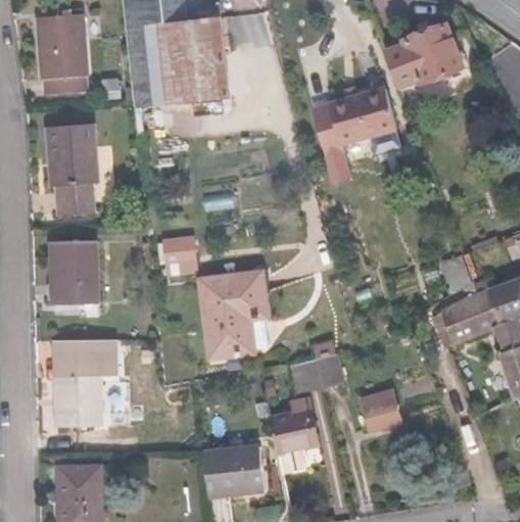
[(187,21),(184,0),(121,0),(124,28),(187,21)]
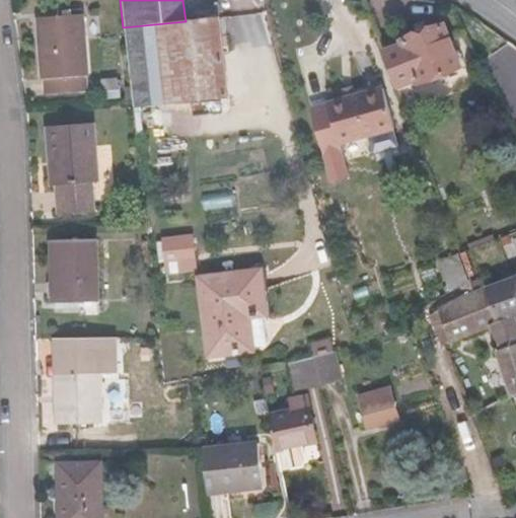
[(35,16),(41,94),(87,90),(81,13),(35,16)]
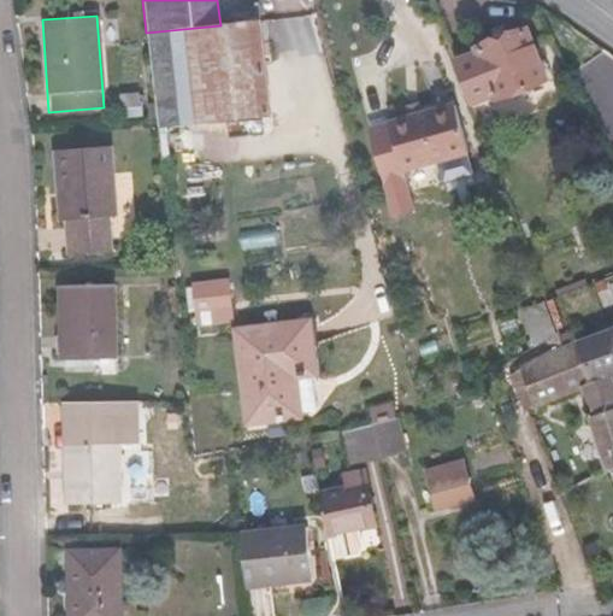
[(269,17),(270,52),(313,51),(312,16),(269,17)]
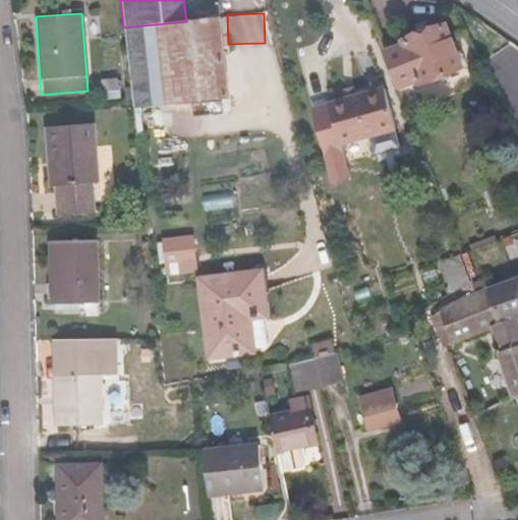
[(123,27),(131,100),(132,105),(229,96),(219,17),(186,21),(123,27)]
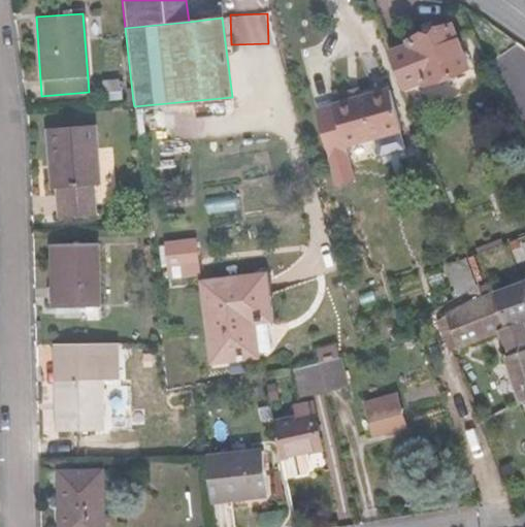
[(407,43),(388,51),(402,90),(423,81),(423,84),(468,66),(463,55),(452,24),(406,40),(407,43)]
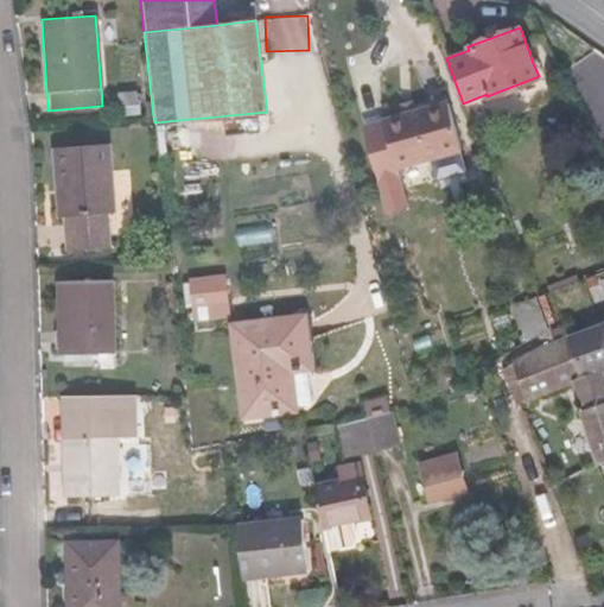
[(382,120),(395,168),(461,149),(447,101),(382,120)]
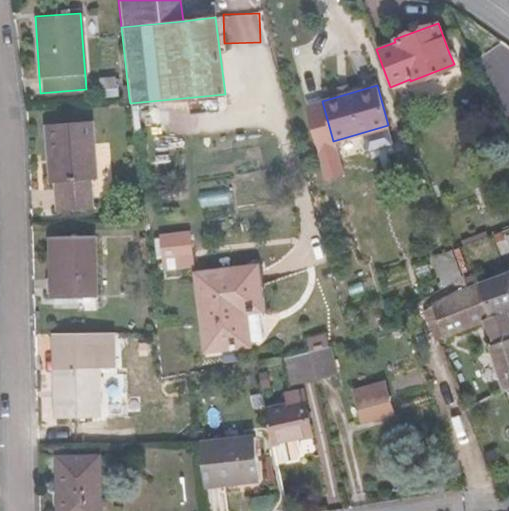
[(53,182),(55,211),(92,208),(90,180),(96,179),(91,120),(45,124),(49,182),(53,182)]
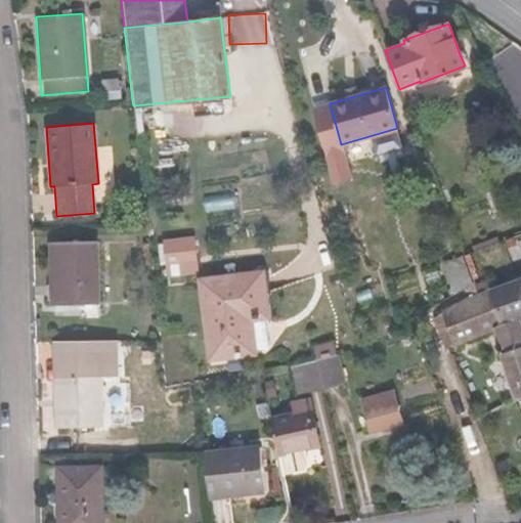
[(196,273),(194,236),(164,236),(165,274),(196,273)]
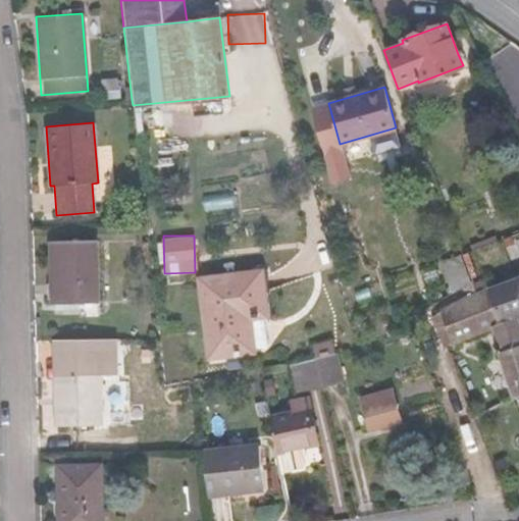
[(51,241),(53,304),(98,302),(96,240),(51,241)]
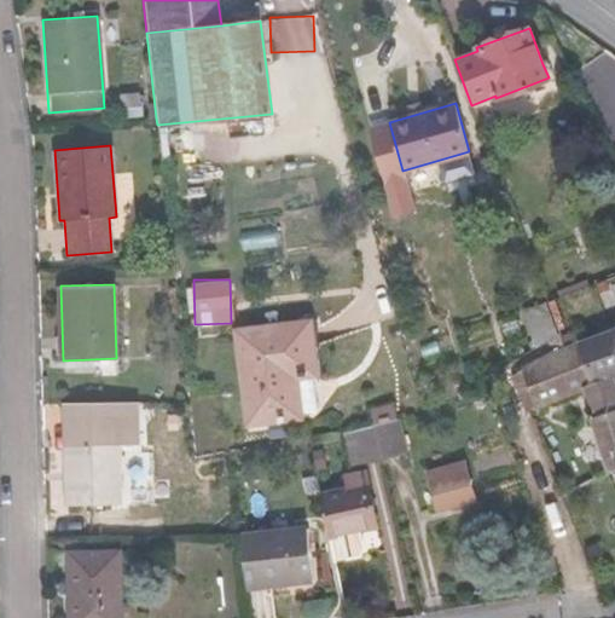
[(521,310),(534,346),(556,333),(545,301),(521,310)]
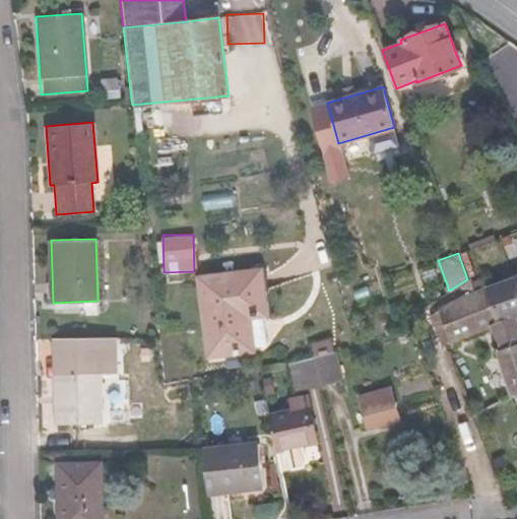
[(246,314),(261,312),(262,311),(257,272),(200,279),(210,353),(250,348),(250,346),(246,314)]
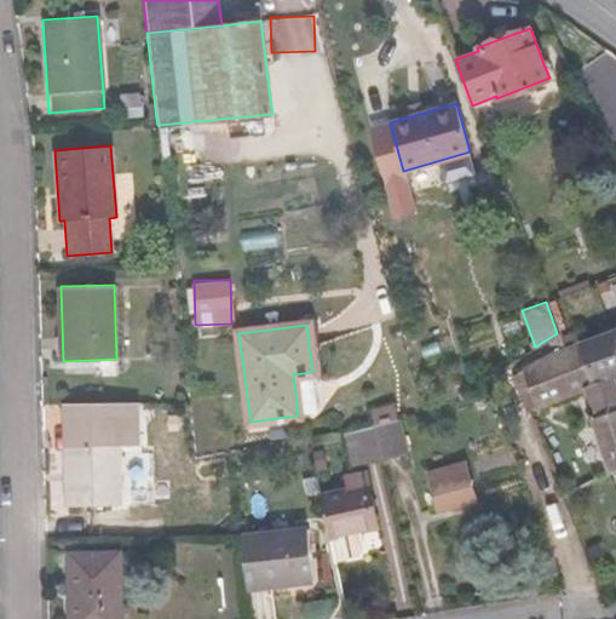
[(615,385),(612,378),(615,376),(615,327),(580,340),(593,382),(583,385),(585,388),(596,416),(615,408),(615,385)]
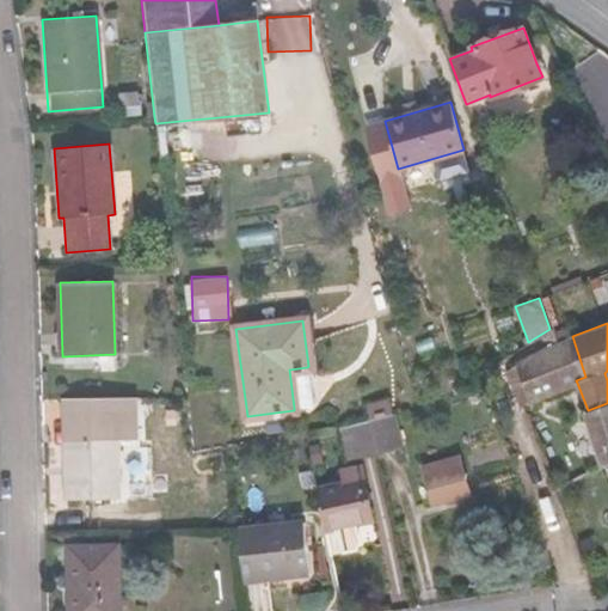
[(572,336),(556,342),(504,370),(520,407),(577,383),(576,380),(585,377),(572,336)]
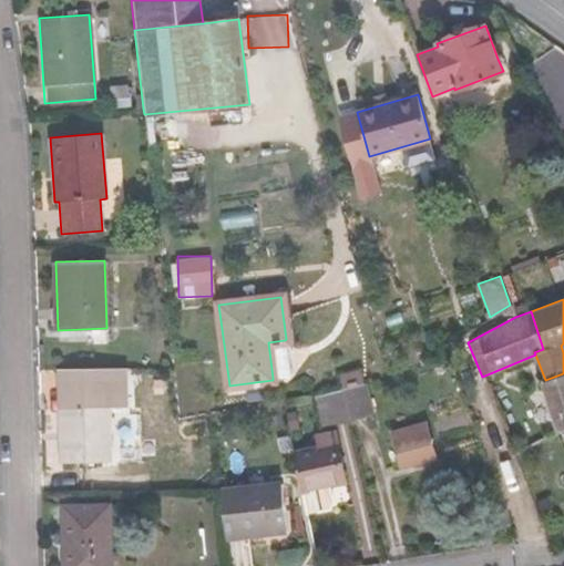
[(289,376),(285,340),(268,342),(273,378),(289,376)]
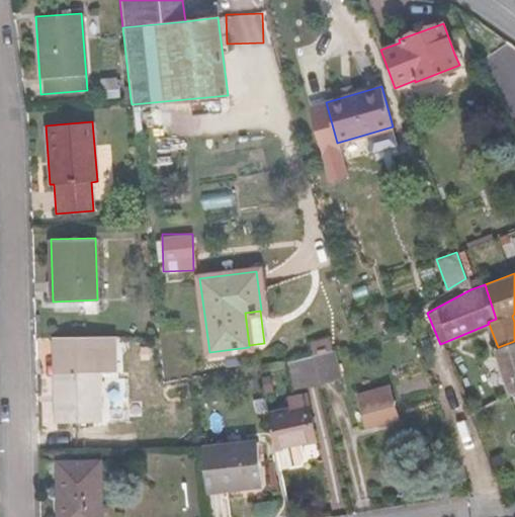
[(113,336),(53,337),(55,423),(100,422),(98,372),(114,371),(113,336)]
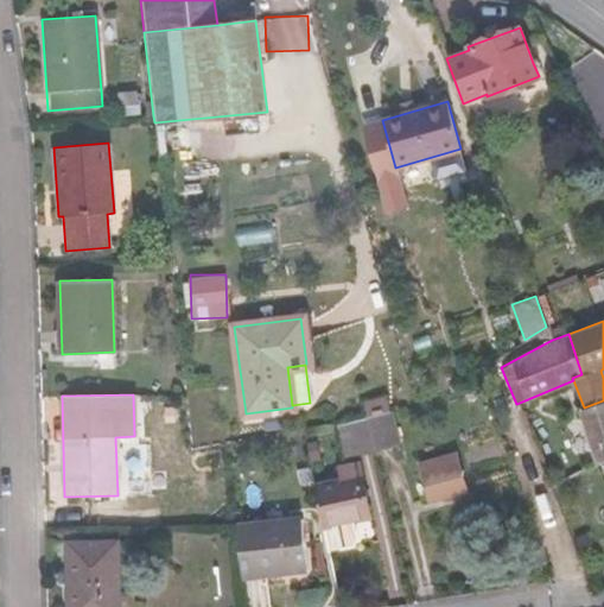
[(603,400),(584,408),(580,409),(596,465),(603,461),(603,400)]
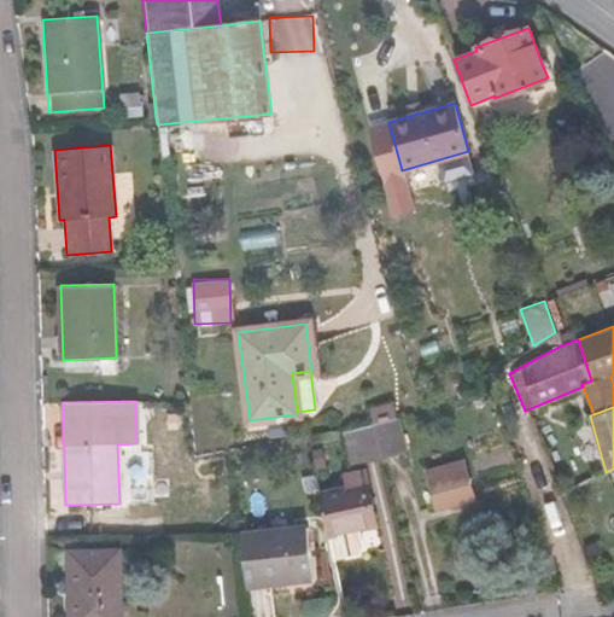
[(397,418),(372,424),(379,455),(404,449),(397,418)]
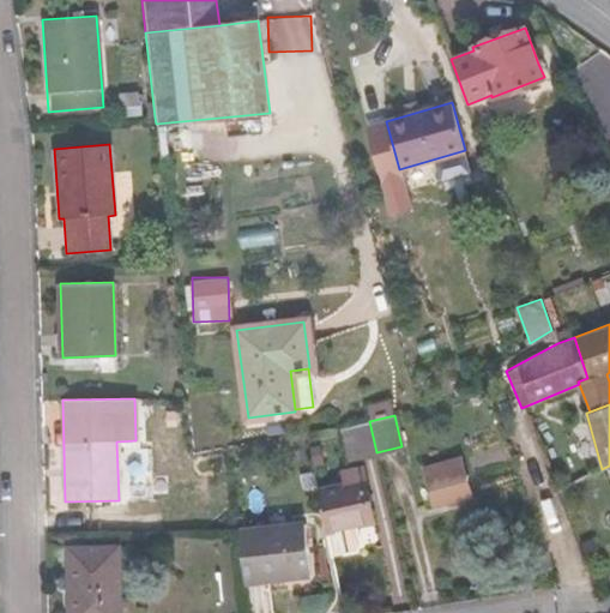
[(376,452),(369,421),(343,425),(351,458),(376,452)]
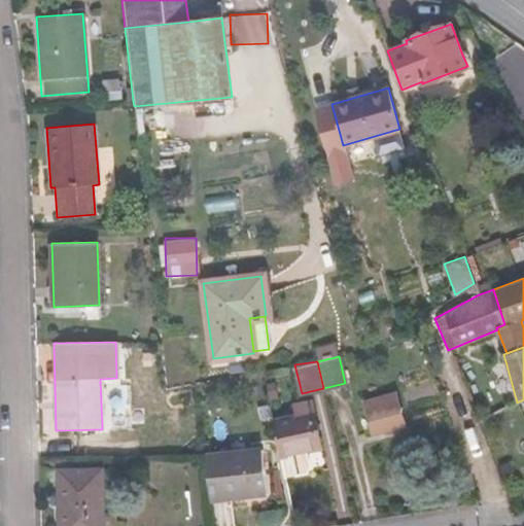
[(302,393),(294,364),(289,365),(297,394),(302,393)]
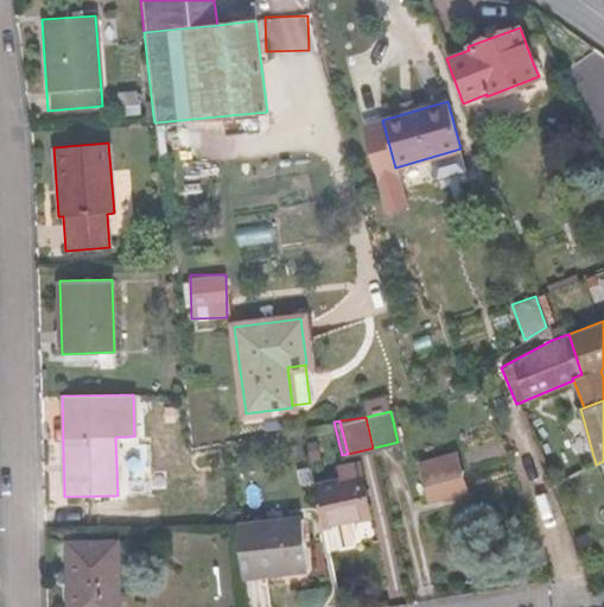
[(418,462),(427,494),(450,488),(447,481),(462,476),(455,453),(418,462)]
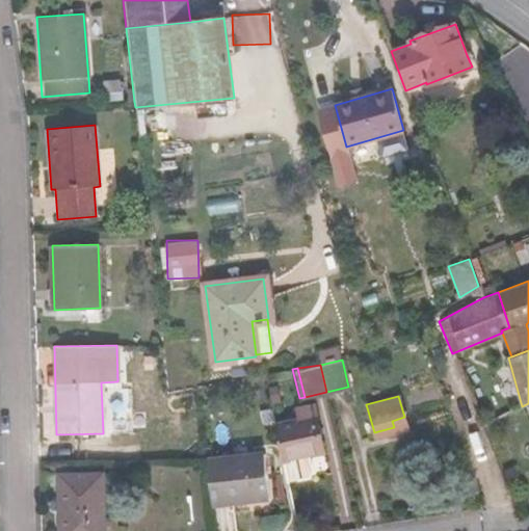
[(296,419),(275,423),(284,459),(288,480),(308,476),(312,471),(309,455),(322,452),(313,403),(294,408),(296,419)]
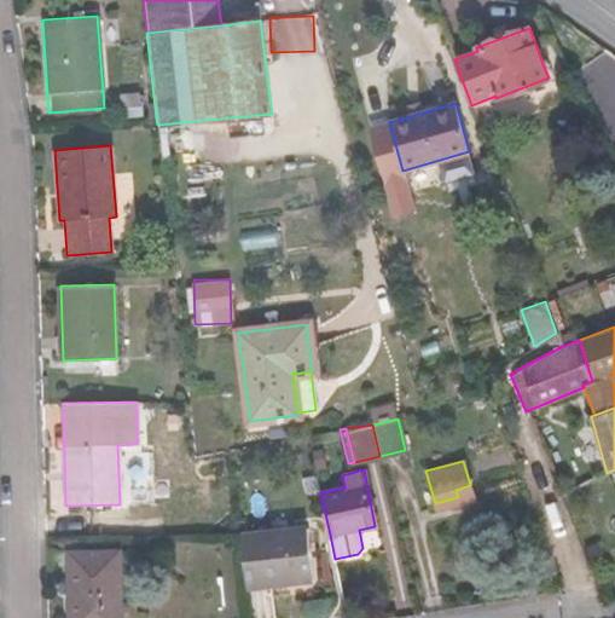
[(458,497),(435,503),(436,510),(474,500),(470,485),(456,490),(458,497)]
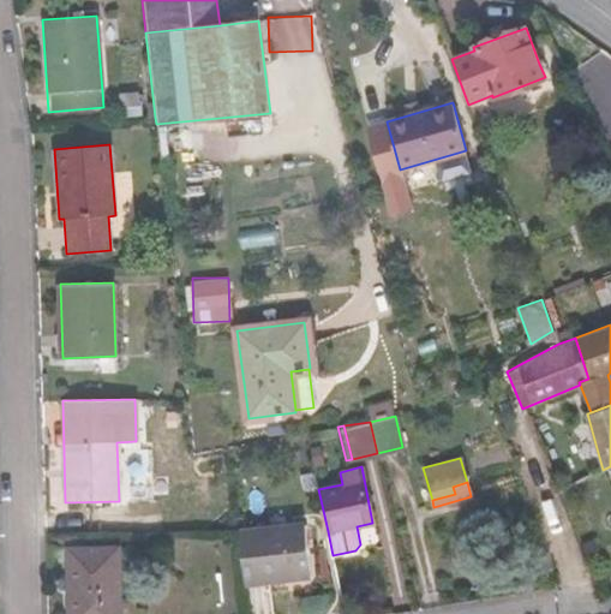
[(305,524),(239,531),(246,584),(311,577),(305,524)]
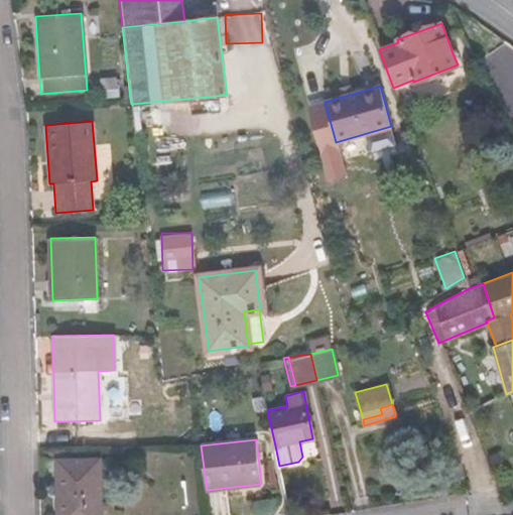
[(58,493),(58,514),(101,514),(100,459),(55,459),(56,493),(58,493)]
